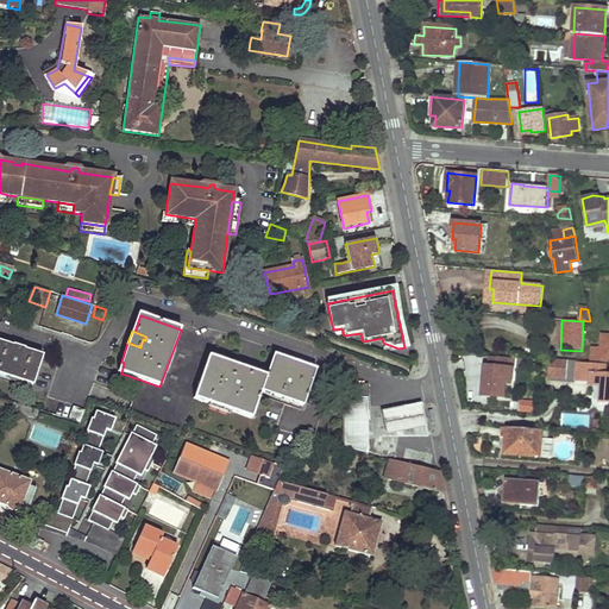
[(604,360),(608,360),(608,333),(603,333),(601,351),(592,350),(591,362),(604,363),(604,360)]
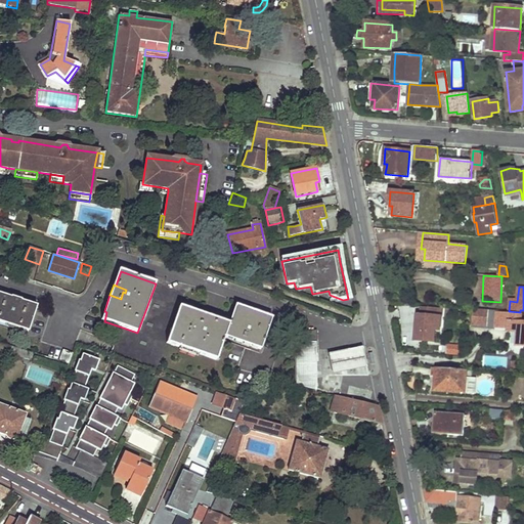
[(0,321),(16,328),(30,332),(36,311),(28,308),(29,306),(27,305),(25,312),(18,310),(22,303),(11,300),(3,298),(3,300),(0,299),(0,321)]
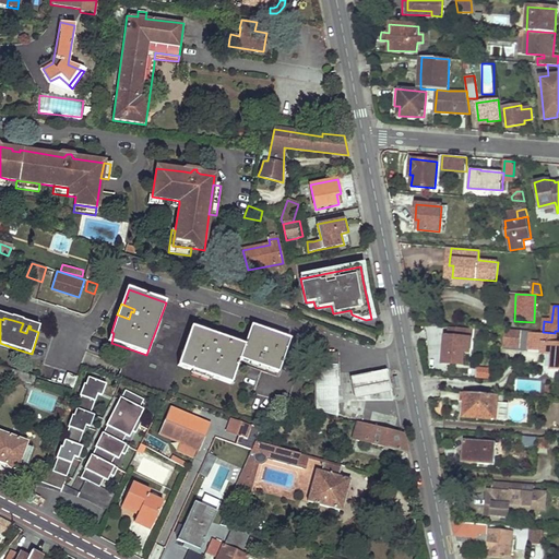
[(239,359),(277,373),(289,342),(273,336),(274,333),(266,331),(265,333),(251,328),(245,345),(244,348),(239,359)]
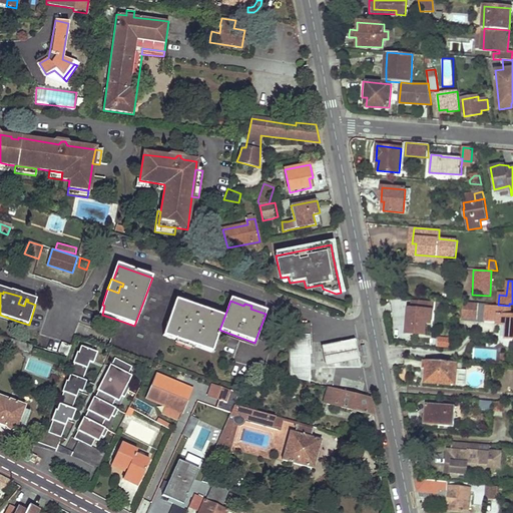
[(406,334),(425,336),(428,310),(433,311),(433,302),(412,301),(412,309),(411,316),(408,316),(406,334)]
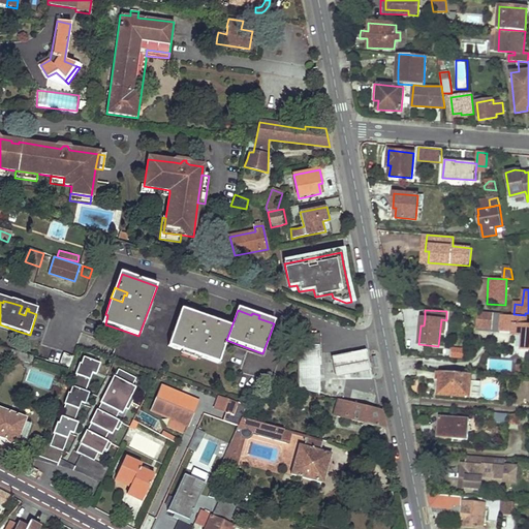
[(180,311),(167,346),(218,364),(226,340),(230,330),(220,325),(221,323),(217,321),(212,335),(209,334),(209,332),(204,330),(208,318),(191,312),(190,315),(180,311)]
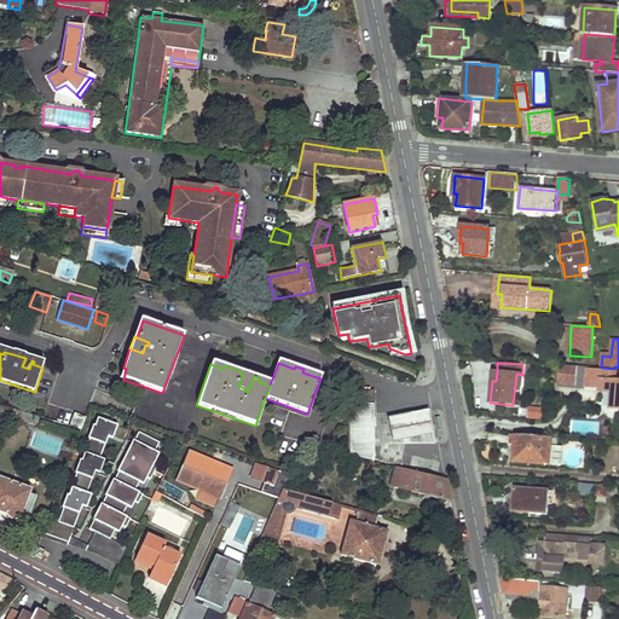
[(576,386),(578,365),(559,364),(557,385),(576,386)]
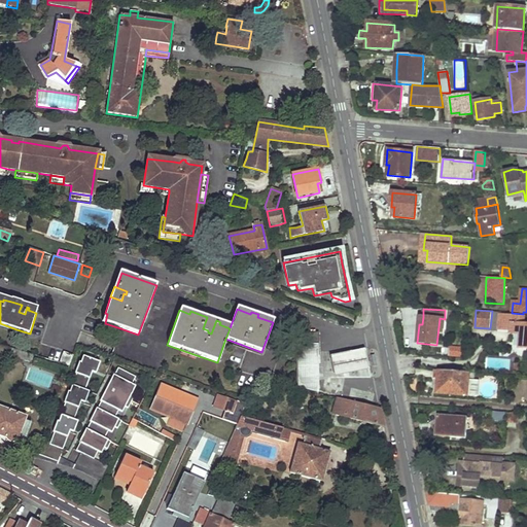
[(492,311),(490,328),(497,329),(498,315),(499,312),(492,311)]
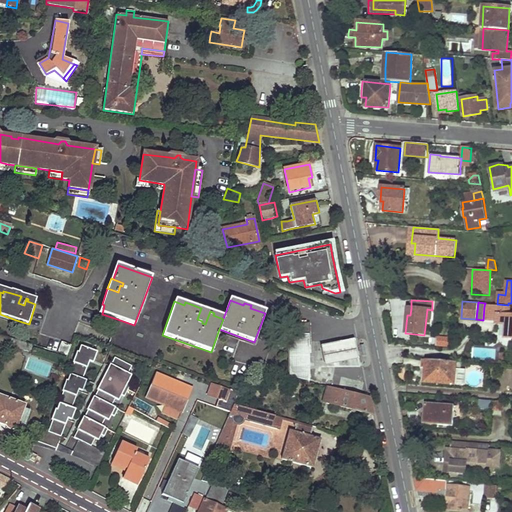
[(484,306),(483,320),(497,321),(497,323),(507,324),(506,338),(511,338),(511,315),(509,315),(509,308),(484,306)]
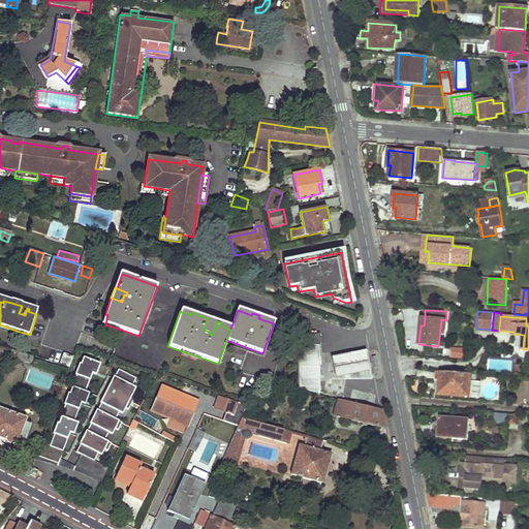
[(217,321),(208,318),(204,330),(209,332),(209,334),(212,335),(217,321)]
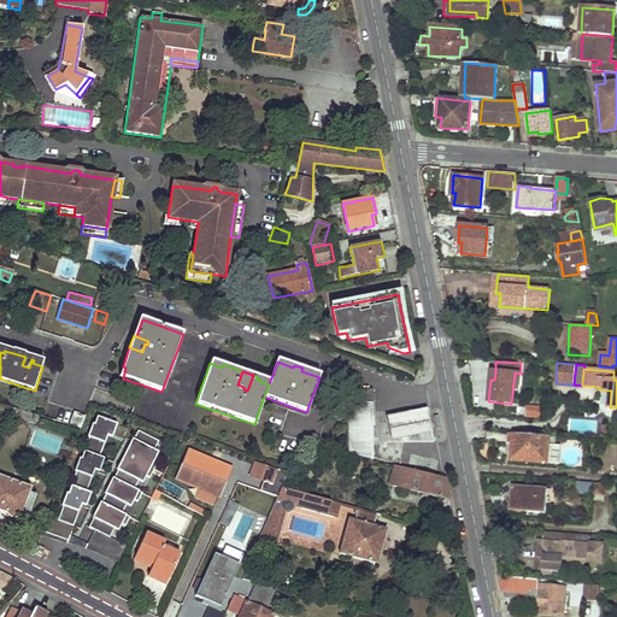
[(374,441),(372,391),(346,392),(347,418),(347,442),(347,453),(374,460),(374,441)]
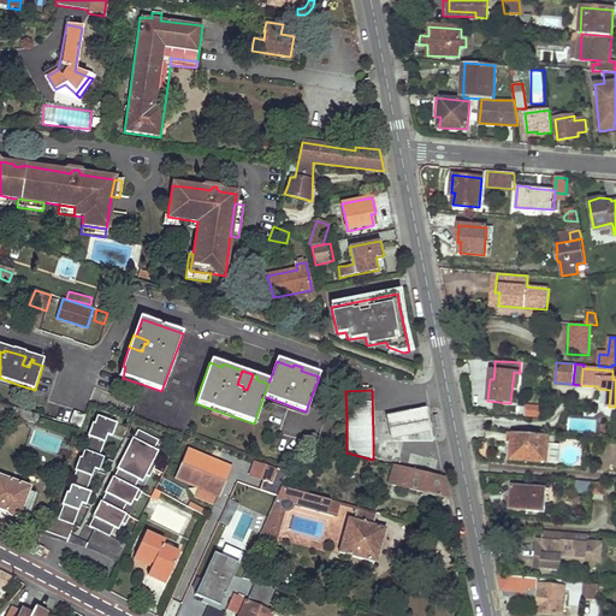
[(526,403),(525,415),(538,415),(538,404),(526,403)]
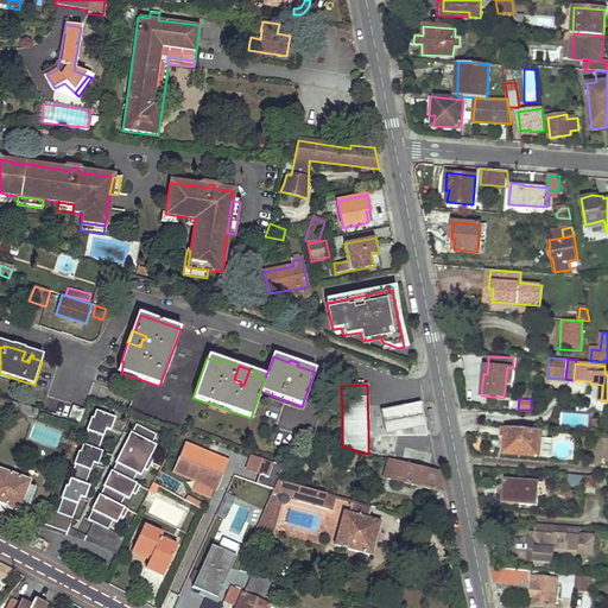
[(5,410),(25,416),(29,406),(8,400),(5,410)]
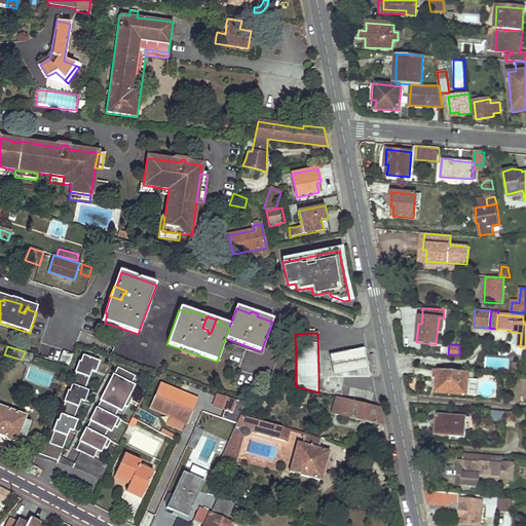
[(363,348),(330,355),(334,376),(368,369),(363,348)]
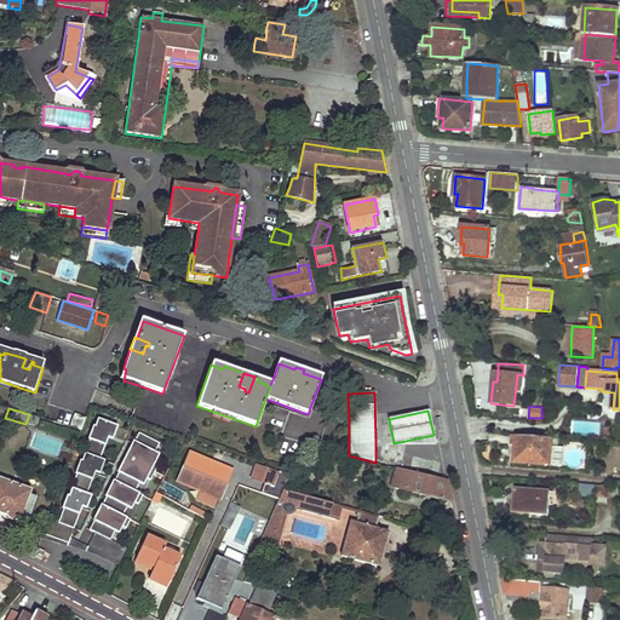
[(40,418),(29,414),(26,424),(38,428),(40,418)]
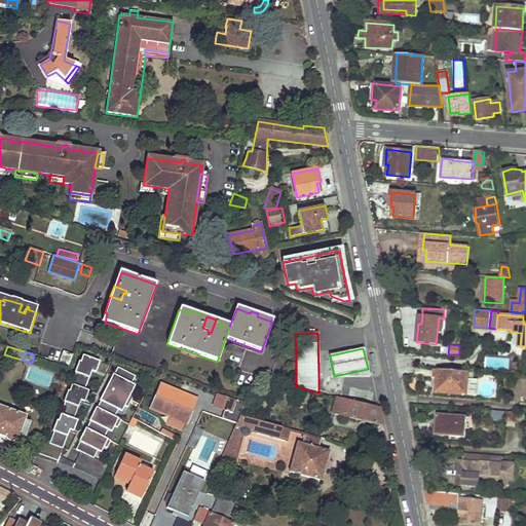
[(64,351),(60,362),(69,365),(73,354),(64,351)]
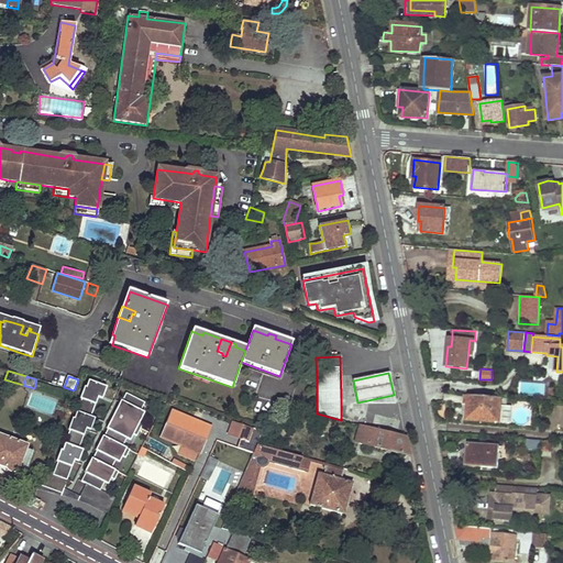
[(34,388),(42,390),(45,382),(36,379),(34,388)]
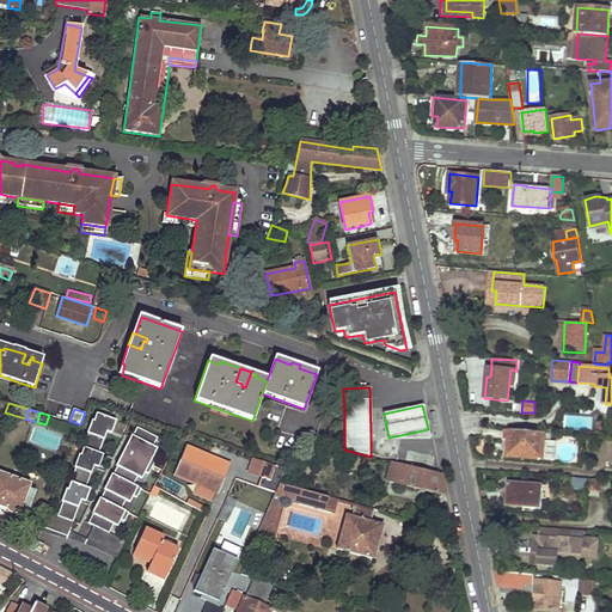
[(96,461),(99,464),(103,456),(98,453),(106,432),(108,429),(112,432),(116,421),(96,414),(93,421),(89,434),(80,456),(75,469),(67,490),(62,502),(57,516),(47,513),(42,527),(67,537),(69,531),(80,501),(81,497),(86,499),(90,489),(86,488),(93,466),(96,461)]
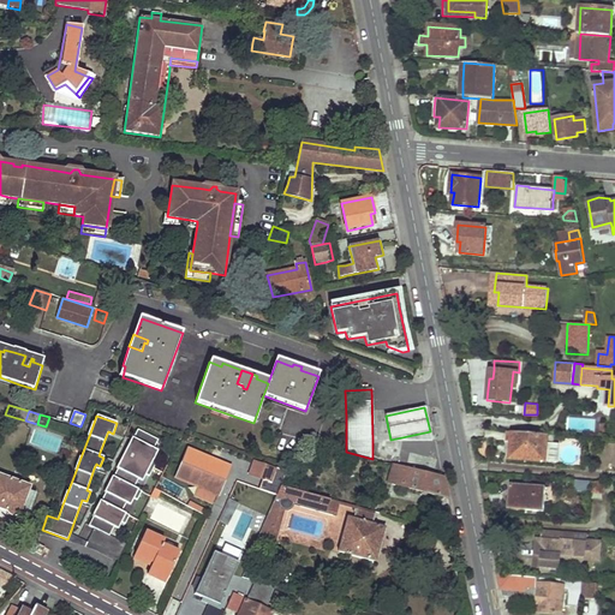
[(121,512),(126,505),(130,497),(133,500),(137,501),(142,493),(135,488),(138,481),(142,473),(147,476),(150,477),(159,460),(155,459),(151,457),(154,449),(159,441),(138,430),(133,439),(133,441),(135,442),(121,469),(119,467),(118,470),(114,478),(115,479),(109,493),(107,491),(106,493),(101,502),(103,503),(96,517),(95,515),(94,517),(89,526),(95,529),(88,543),(103,550),(119,559),(126,544),(109,536),(114,527),(118,521),(121,523),(125,525),(130,517),(121,512)]
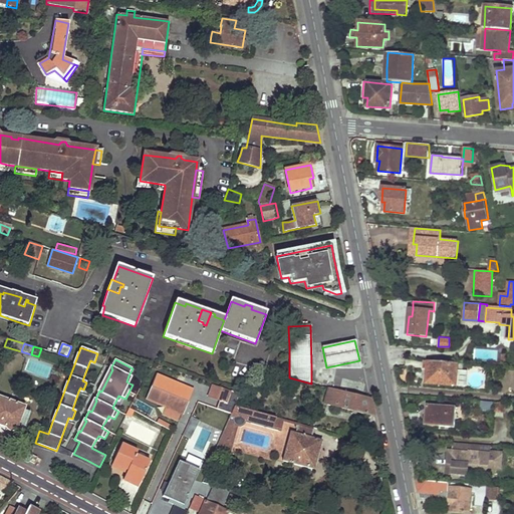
[(429,360),(427,380),(437,380),(437,378),(440,379),(440,384),(462,387),(463,375),(459,375),(459,371),(463,371),(463,363),(429,360)]
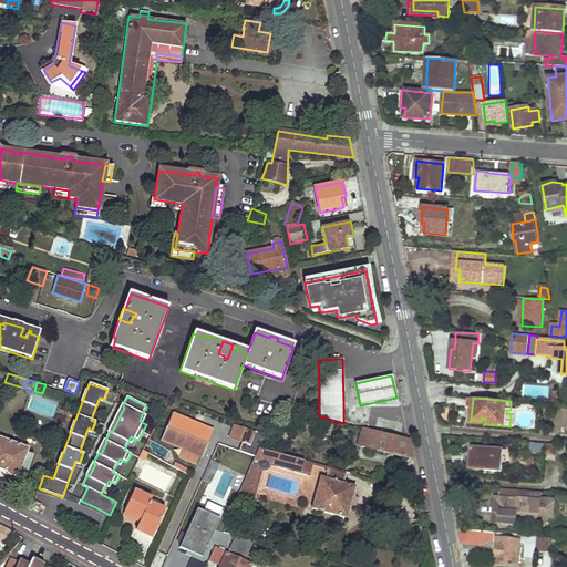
[(112,432),(124,408),(123,406),(123,404),(122,404),(109,430),(107,432),(109,433),(110,431),(112,432)]
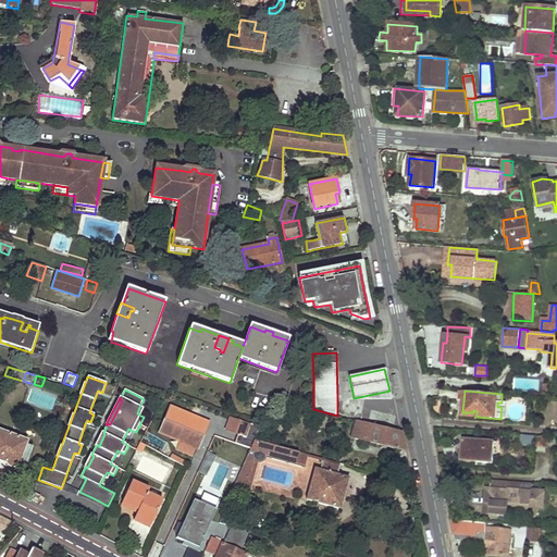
[(202,409),(186,403),(183,412),(198,419),(202,409)]
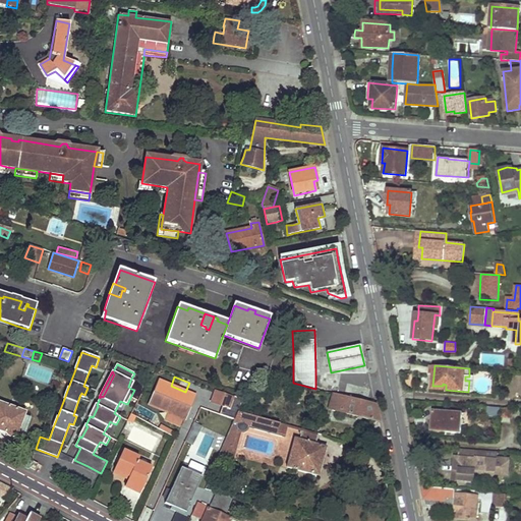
[(469,377),(465,377),(465,381),(469,381),(468,392),(473,392),(473,384),(473,378),(469,377)]
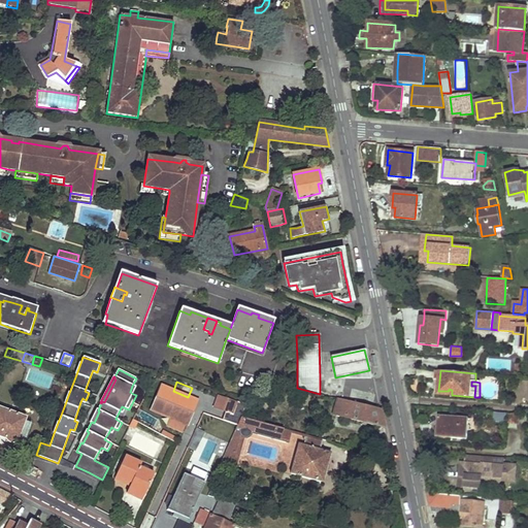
[(162,386),(153,410),(188,425),(197,401),(188,397),(173,391),(162,386)]
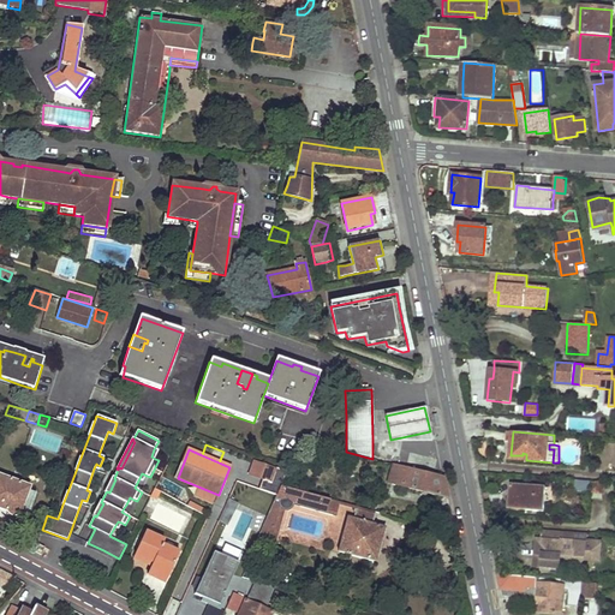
[(255,461),(250,475),(272,482),(275,469),(255,461)]
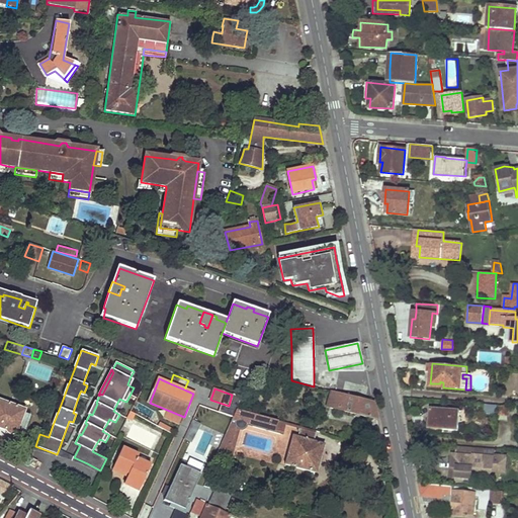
[(328,406),(377,419),(374,402),(332,391),(328,406)]
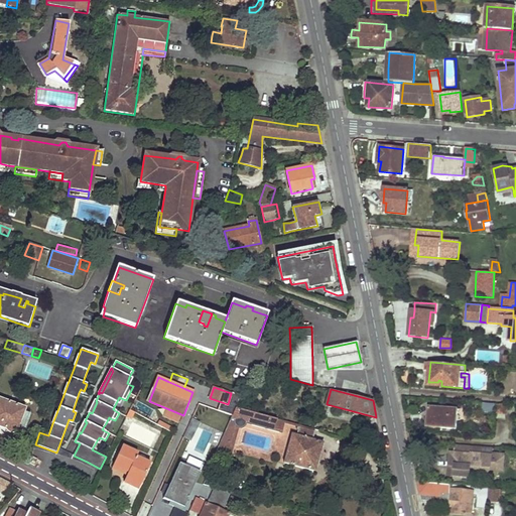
[(0,398),(0,426),(6,429),(10,432),(15,432),(25,436),(27,432),(22,430),(16,428),(22,411),(23,408),(0,398)]
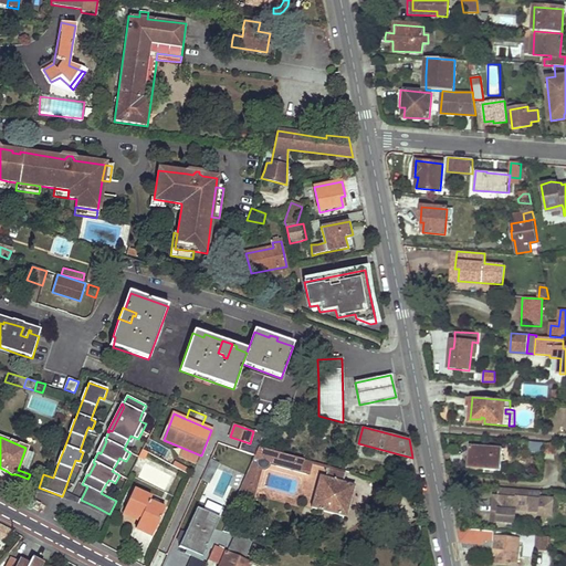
[(101,453),(106,441),(105,440),(103,439),(97,451),(96,453),(97,453),(98,452),(101,453)]
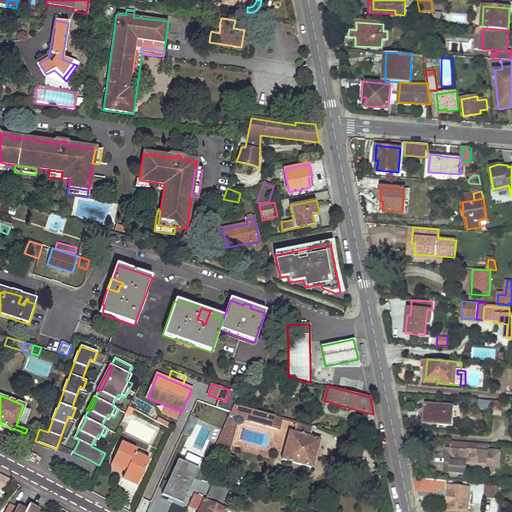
[(478,408),(492,410),(492,401),(479,400),(478,408)]
